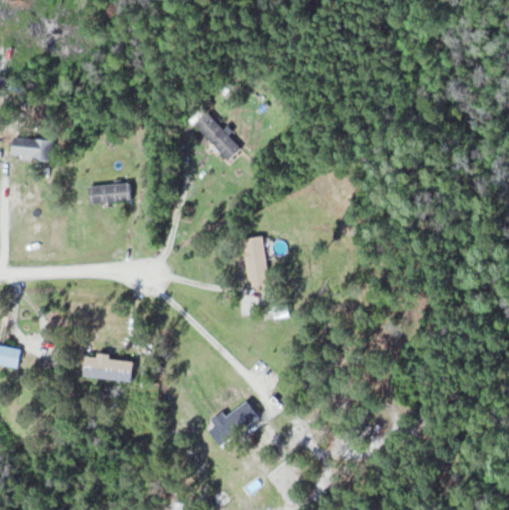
[(229,162),(241,150),(207,114),(195,126),(229,162)]
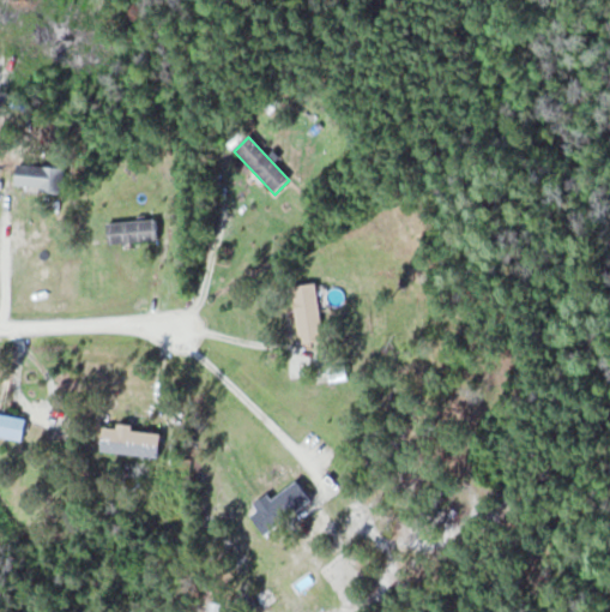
[(62,169),(16,168),(16,191),(62,193),(62,169)]
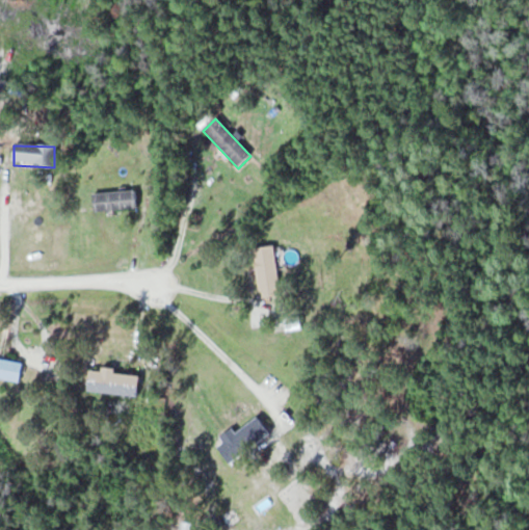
[(136,209),(135,190),(91,193),(93,212),(136,209)]
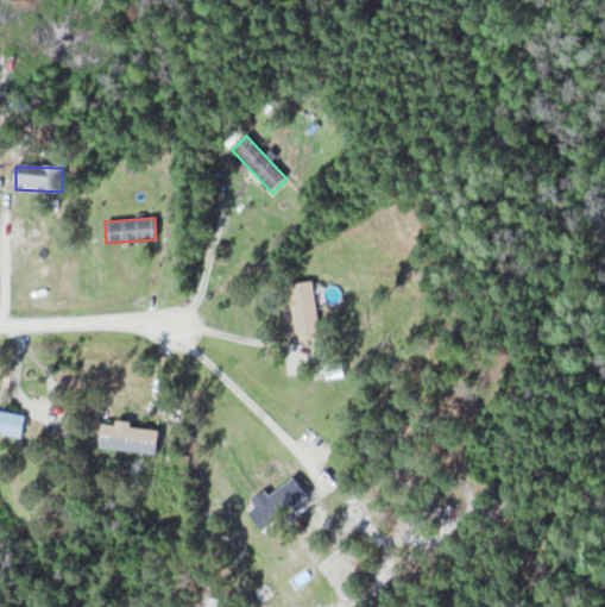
[(319,339),(313,282),(289,285),(295,342),(319,339)]
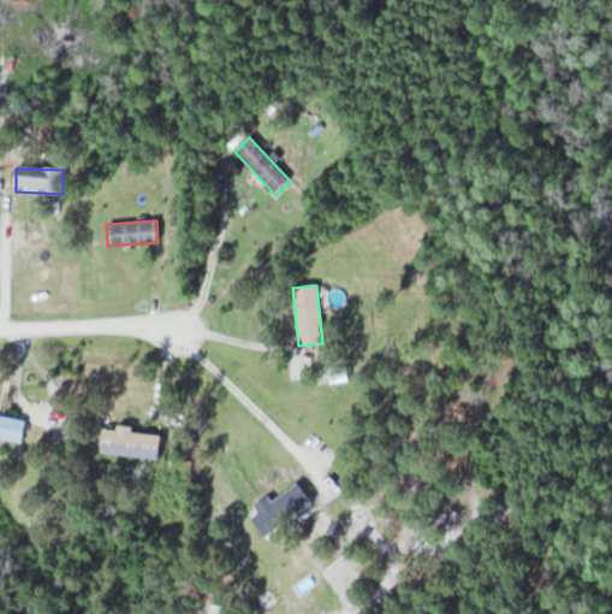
[(24,421),(0,417),(0,440),(21,443),(24,421)]
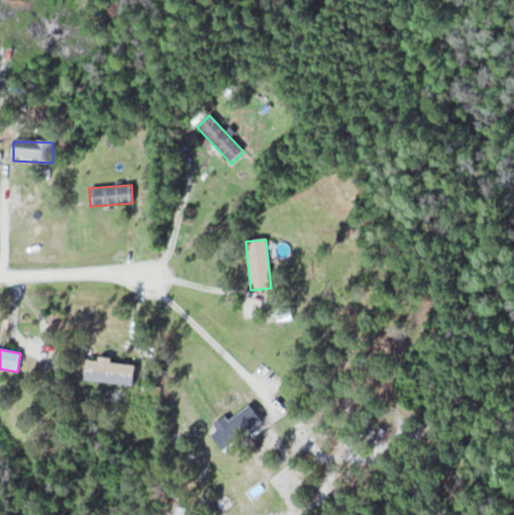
[(84,381),(132,386),(134,365),(85,361),(84,381)]
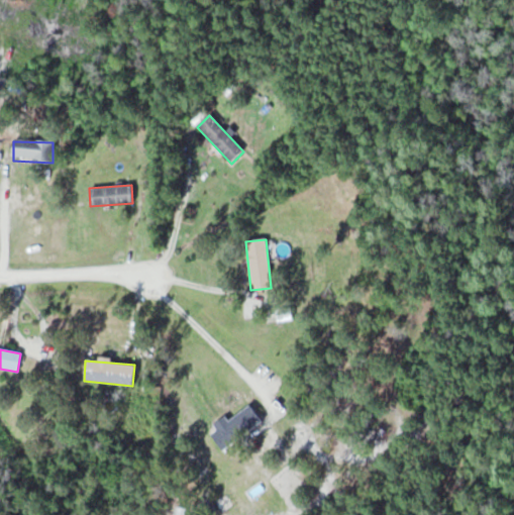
[(210,434),(219,449),(262,423),(250,406),(226,421),(224,417),(211,425),(215,431),(210,434)]
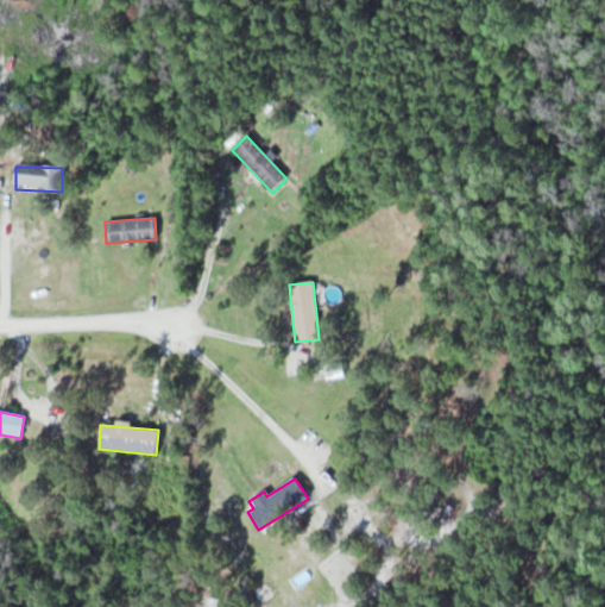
All buildings are outlined.
